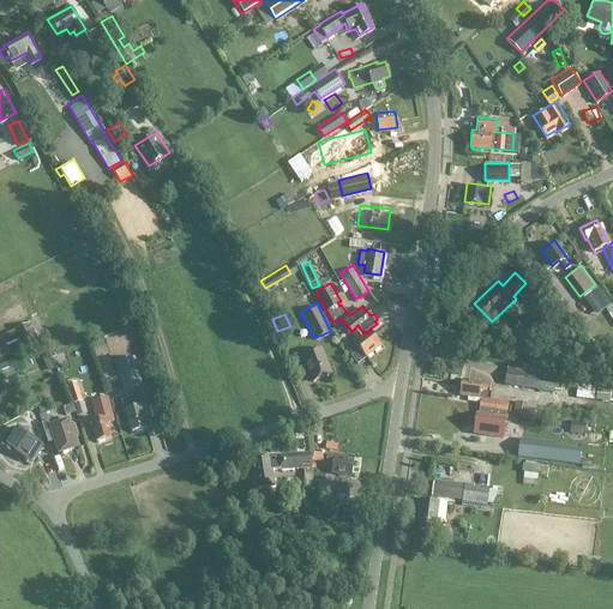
[(338,327),(344,324),(341,319),(332,325),(336,329),(337,327),(338,327)]
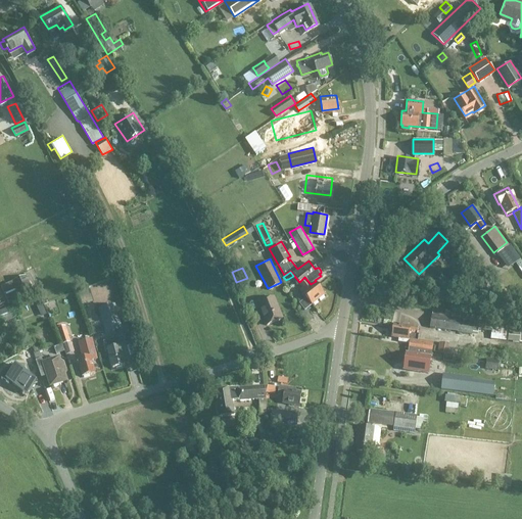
[(33,289),(26,273),(11,279),(18,296),(33,289)]
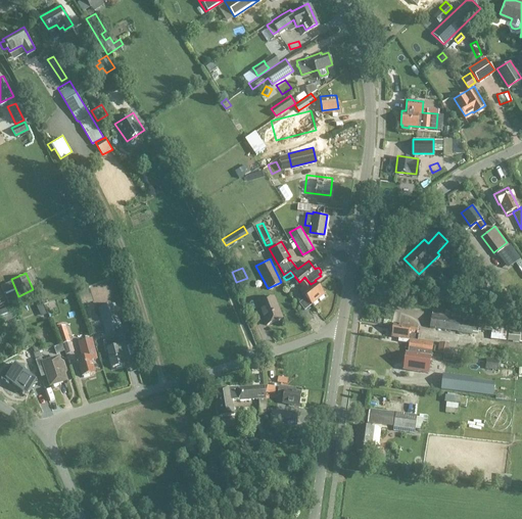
[(299,287),(305,295),(298,301),(303,309),(324,292),(316,281),(311,284),(304,277),(299,282),(301,285),(299,287)]
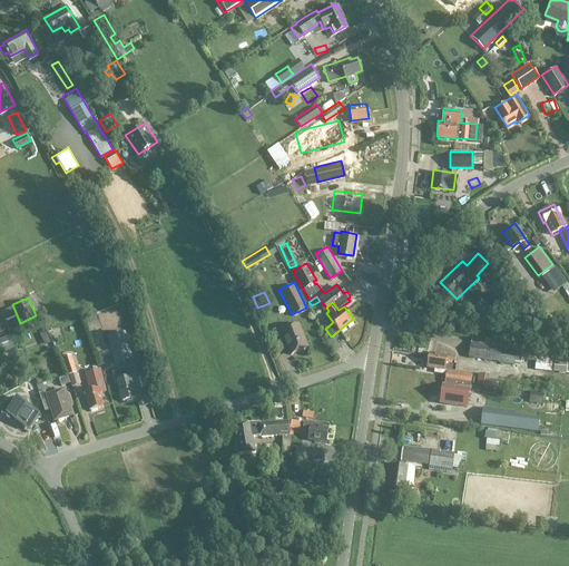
[(297,322),(281,329),(291,352),(307,344),(297,322)]
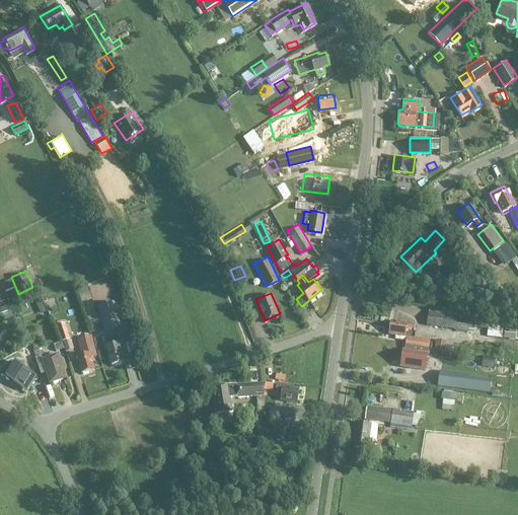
[(15,299),(0,305),(0,318),(19,311),(15,299)]
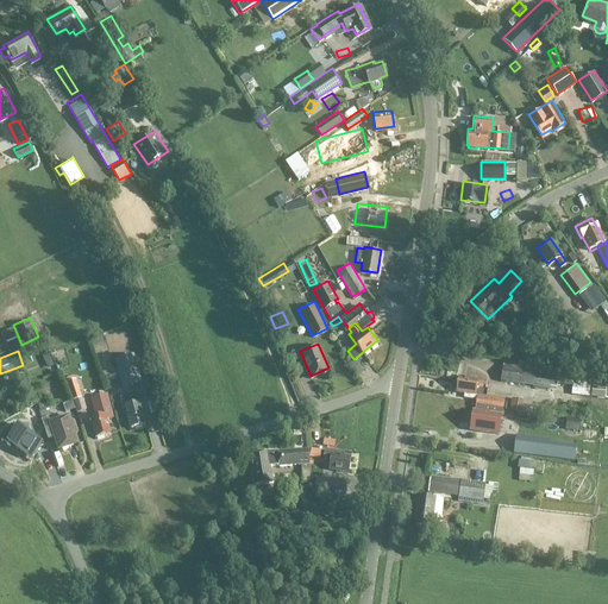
[(124,354),(114,357),(118,371),(123,385),(131,383),(140,381),(137,366),(132,352),(124,354)]
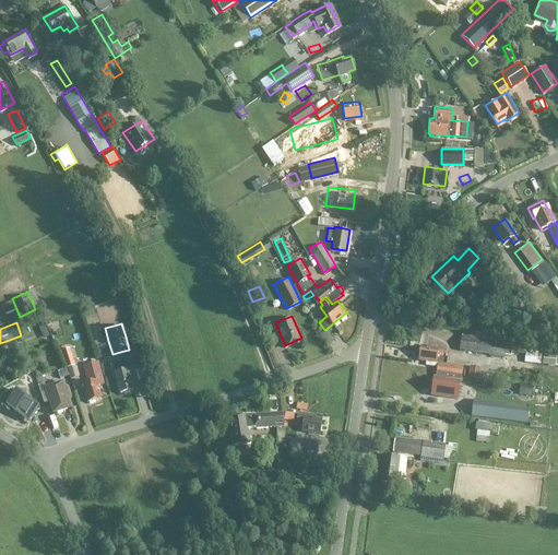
[(323,331),(327,341),(339,337),(335,327),(323,331)]
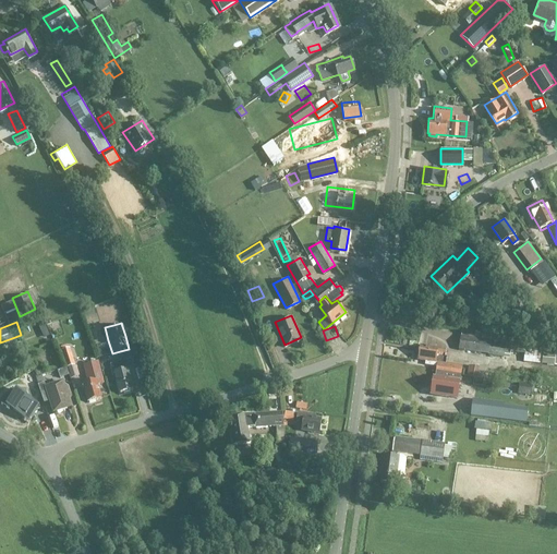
[(556,339),(460,327),(457,349),(509,354),(510,349),(523,351),(522,359),(553,363),(556,339)]
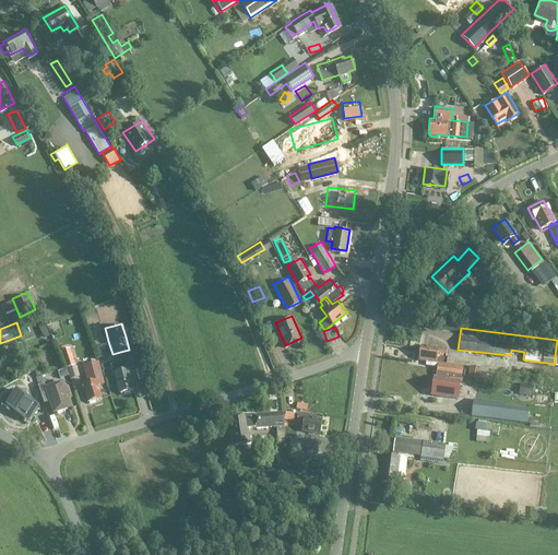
[(97,353),(106,351),(103,340),(95,342),(97,353)]
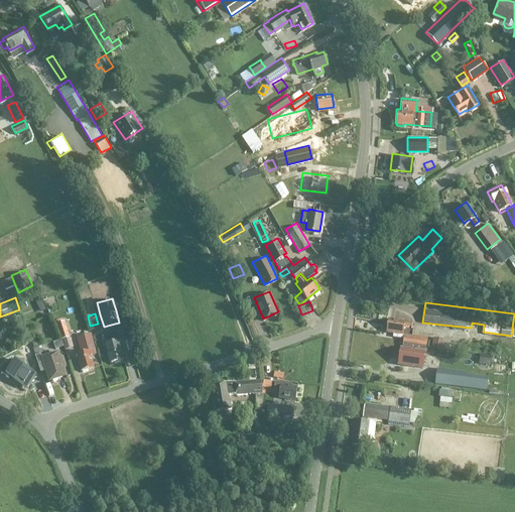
[(388,316),(386,330),(393,331),(393,335),(403,336),(404,333),(411,334),(411,332),(412,329),(410,328),(411,320),(388,316)]
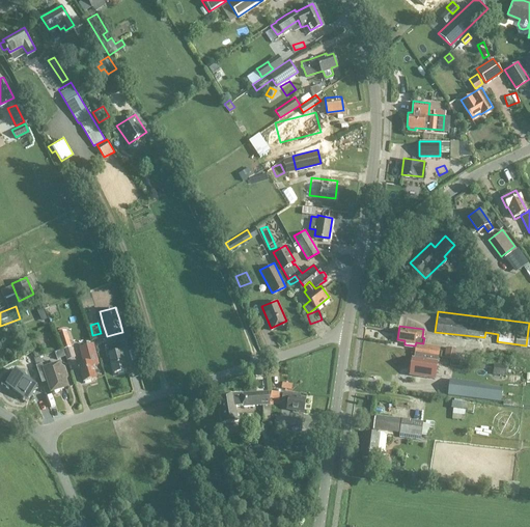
[(67,336),(65,328),(61,330),(57,331),(60,338),(62,347),(66,345),(71,344),(67,336)]
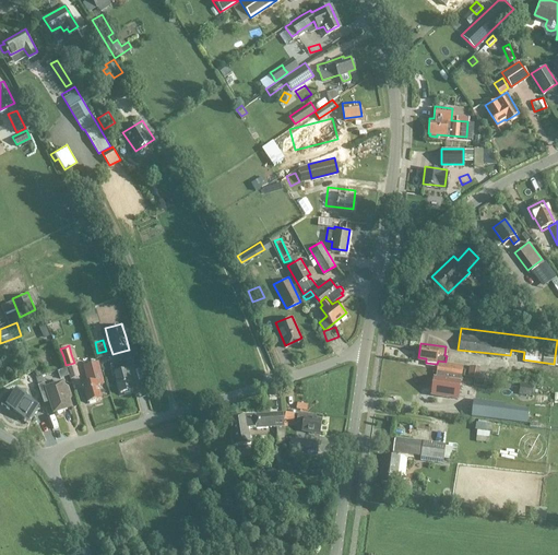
[(105,354),(99,355),(102,365),(108,364),(105,354)]
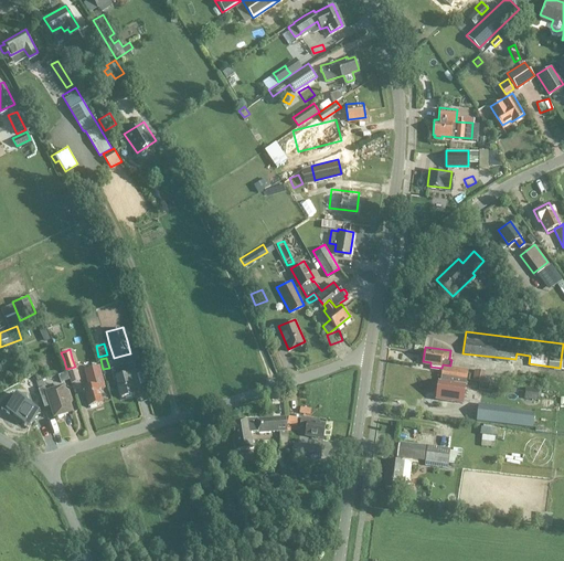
[(130,371),(128,361),(110,366),(114,376),(116,374),(121,395),(135,392),(129,371),(130,371)]
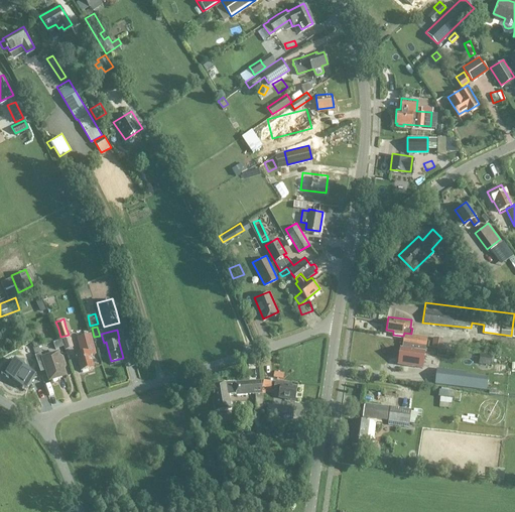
[(6,336),(9,343),(14,340),(13,339),(16,337),(14,332),(6,336)]
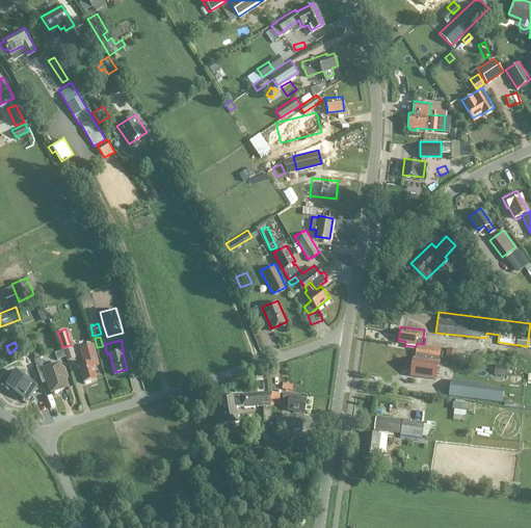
[(81,363),(78,364),(81,372),(83,380),(89,378),(97,376),(95,370),(93,364),(96,363),(98,363),(96,352),(93,342),(85,343),(79,345),(81,353),(84,362),(81,363)]
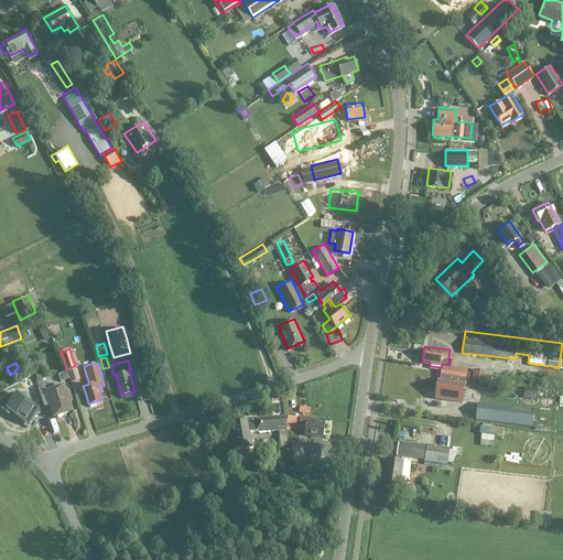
[(466,366),(450,363),(450,365),(442,364),(441,367),(440,379),(440,383),(437,383),(435,400),(462,404),(466,366)]
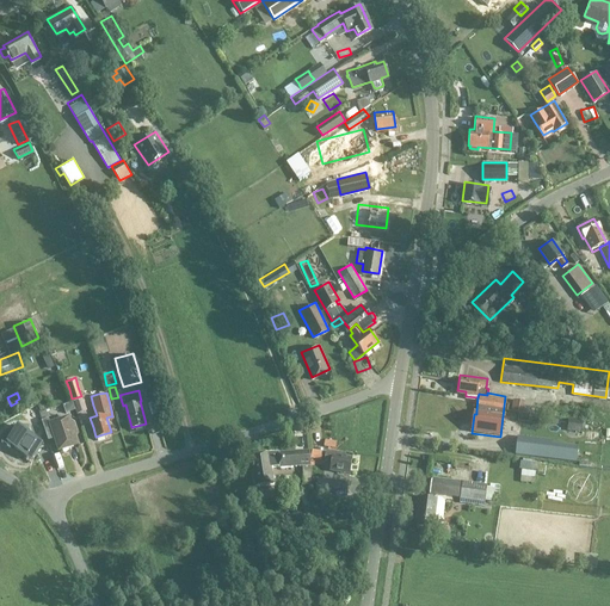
[(76,412),(85,408),(81,397),(73,400),(76,412)]
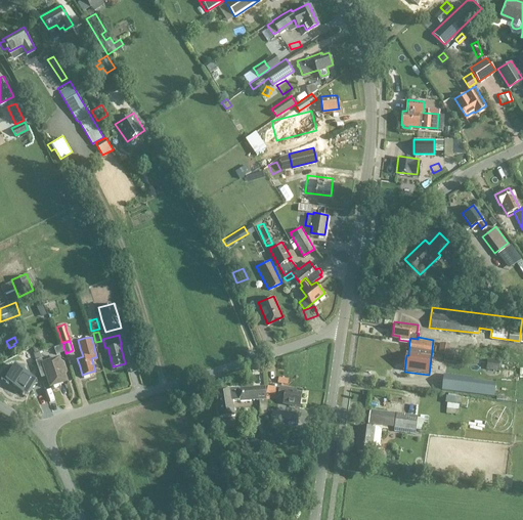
[(439,341),(437,350),(447,352),(453,353),(455,343),(449,342),(439,341)]
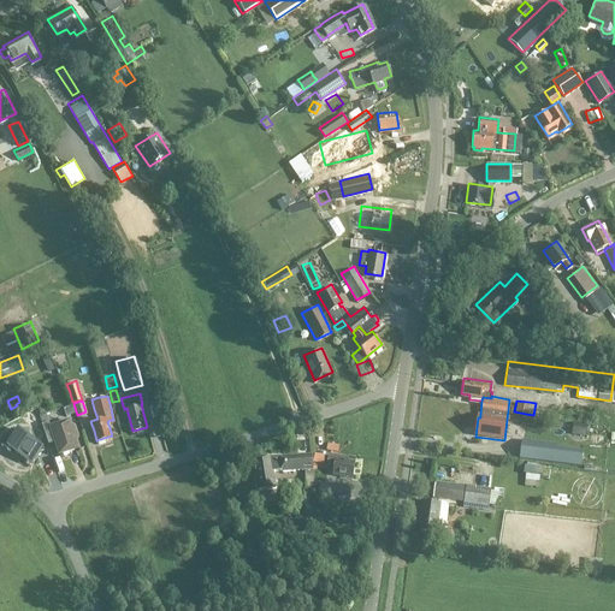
[(72,419),(52,425),(60,450),(80,444),(72,419)]
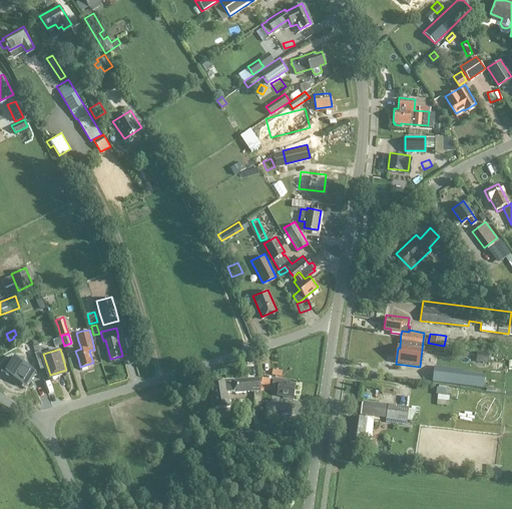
[(474,360),(488,361),(489,351),(475,350),(474,360)]
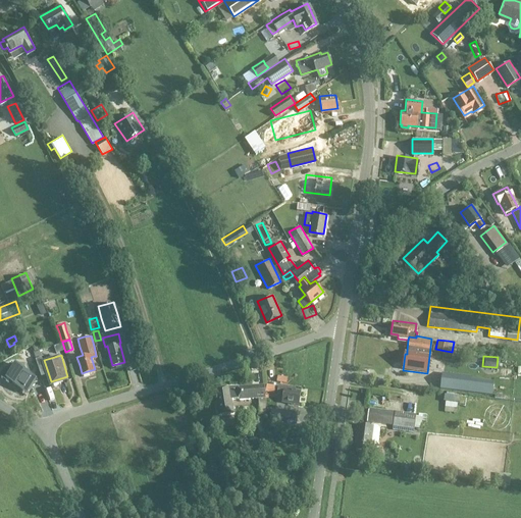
[(10,360),(0,375),(22,390),(23,386),(28,390),(35,378),(31,376),(32,374),(20,367),(21,365),(16,362),(15,364),(10,360)]
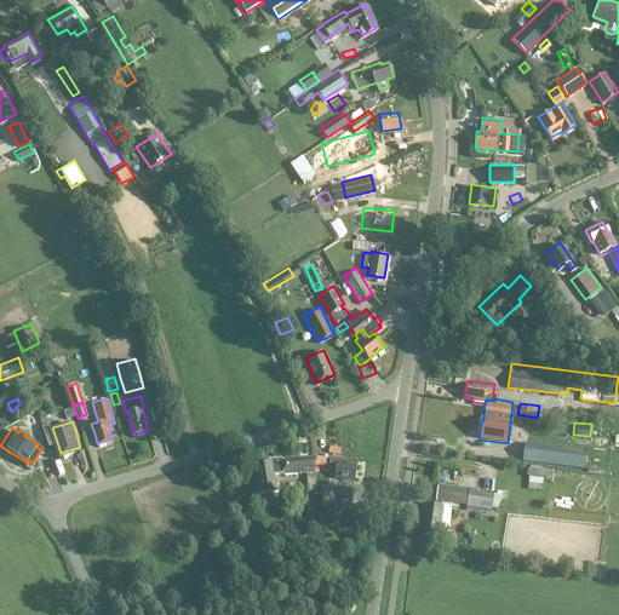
[(525,441),(522,459),(584,466),(585,453),(557,449),(559,444),(525,441)]
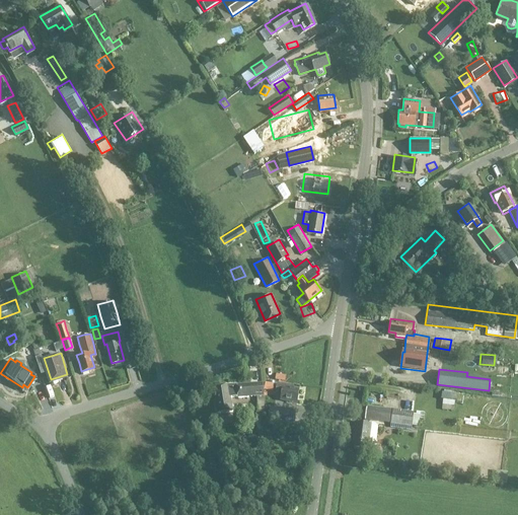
[(212,384),(216,411),(232,409),(230,396),(236,395),(264,393),(263,380),(236,381),(236,382),(228,382),(212,384)]
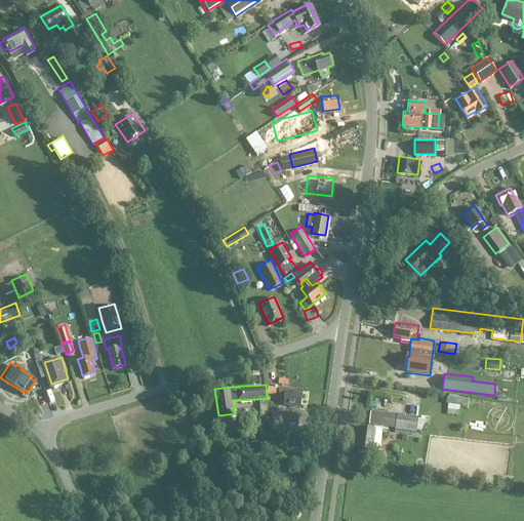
[(278,393),(284,394),(283,402),(299,404),(301,392),(297,391),(298,389),(279,386),(278,393)]
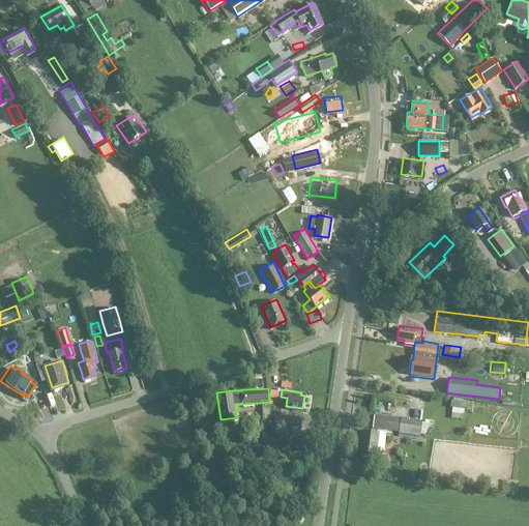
[(449,399),(450,412),(460,411),(460,398),(449,399)]
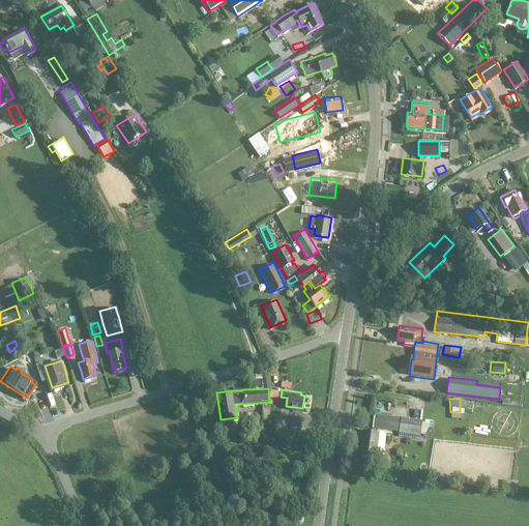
[(374,412),(372,426),(399,430),(398,434),(419,437),(419,432),(427,433),(429,421),(421,420),(421,419),(374,412)]
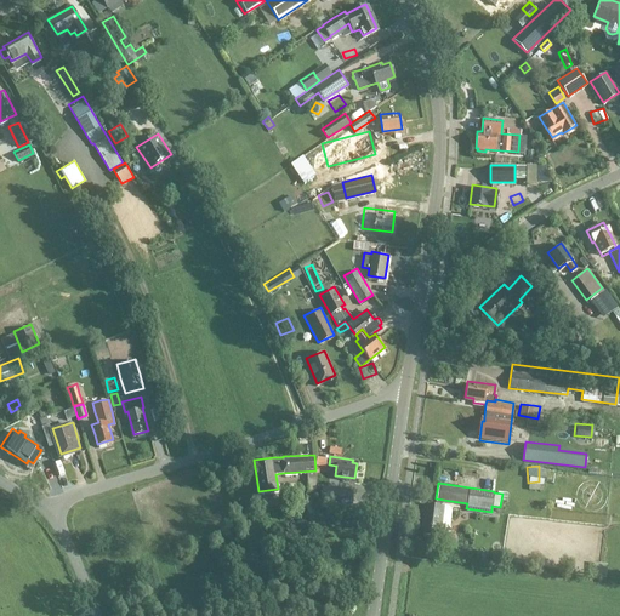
[(326,484),(325,502),(358,503),(358,485),(326,484)]
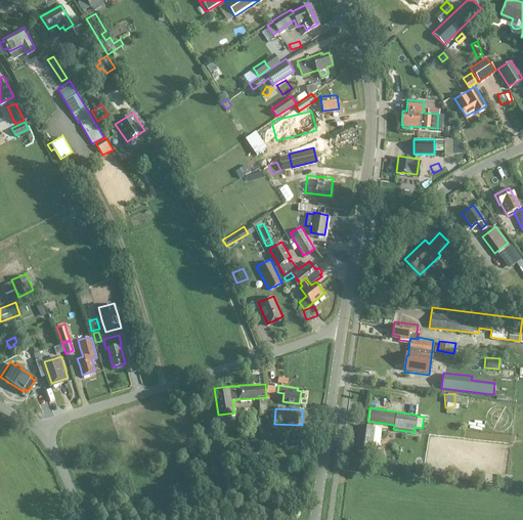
[(358,424),(356,439),(358,439),(357,449),(365,450),(364,456),(378,458),(380,443),(382,430),(382,428),(381,426),(379,424),(374,423),(373,426),(358,424)]
